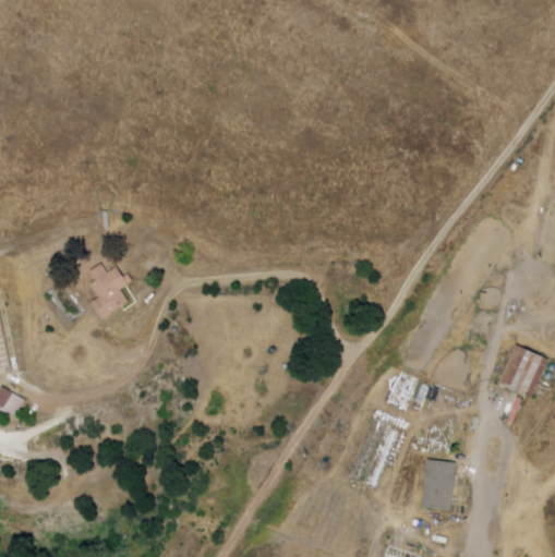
[(100,263),(88,271),(94,280),(88,285),(98,299),(91,303),(103,319),(128,302),(119,290),(128,285),(113,265),(106,271),(100,263)]
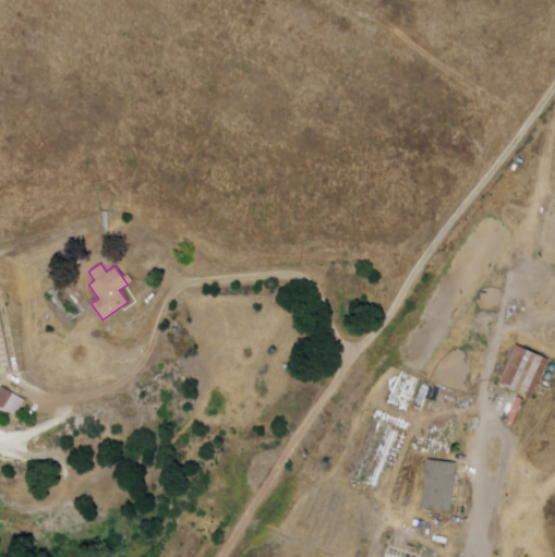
[(0,329),(9,367),(0,368),(0,329)]
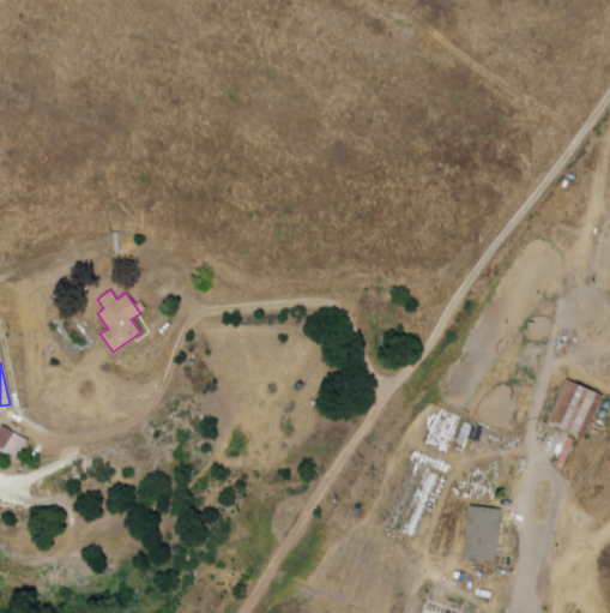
[(565,378),(605,396),(586,439),(545,421),(565,378)]
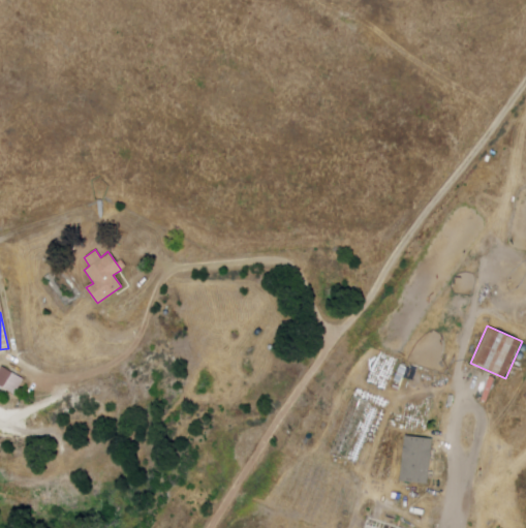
[(0,367),(22,379),(12,395),(0,387),(0,367)]
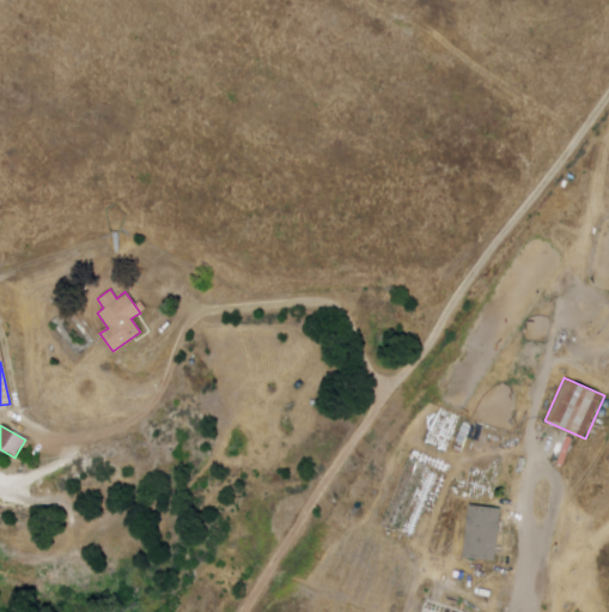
[(467,507),(500,510),(495,562),(462,558),(467,507)]
